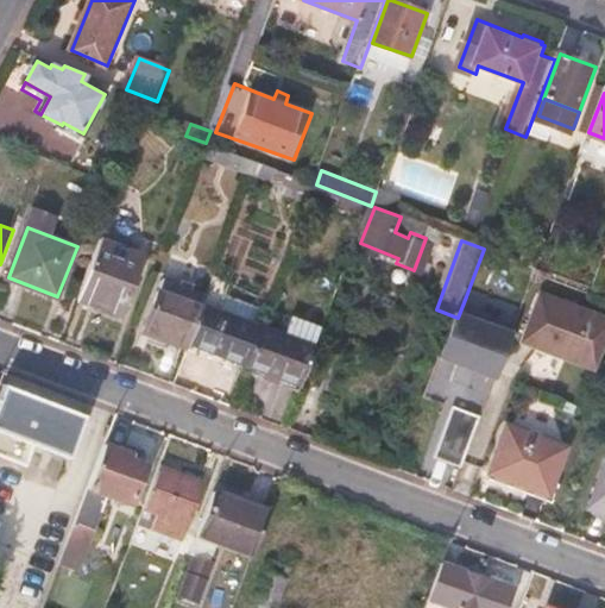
[(120,315),(143,257),(104,242),(80,300),(120,315)]
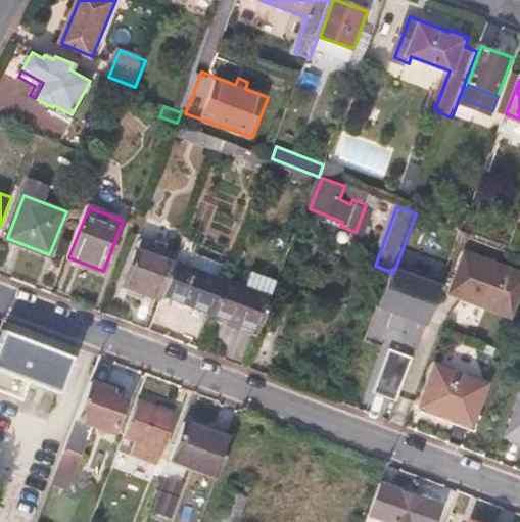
[(411,258),(427,217),(416,214),(400,254),(411,258)]
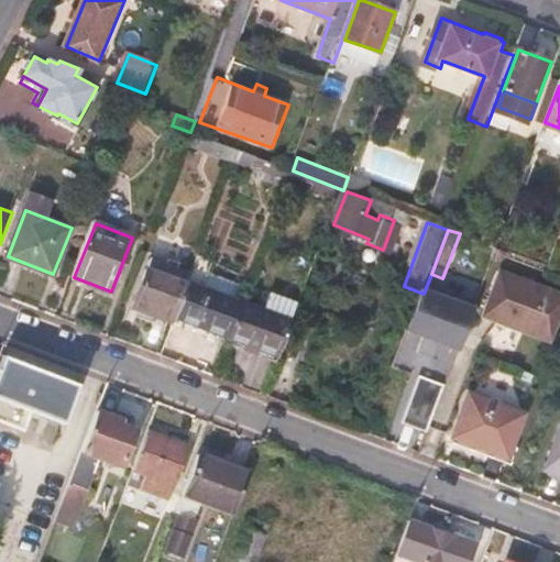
[(177,319),(188,291),(190,285),(149,270),(134,308),(175,324),(177,319)]
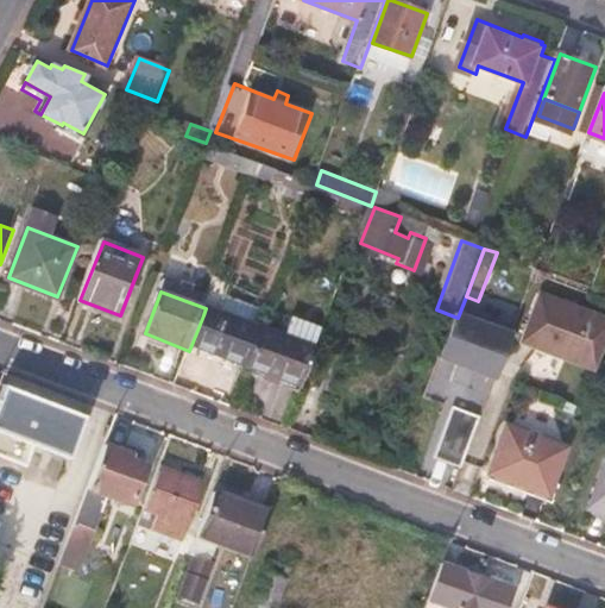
[(602,377),(604,365),(604,317),(534,299),(520,356),(602,377)]
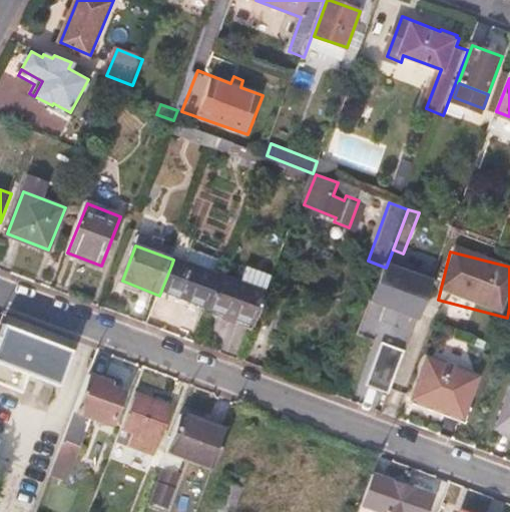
[(390,265),(376,303),(388,308),(384,319),(394,323),(399,311),(413,317),(425,284),(399,274),(401,269),(390,265)]
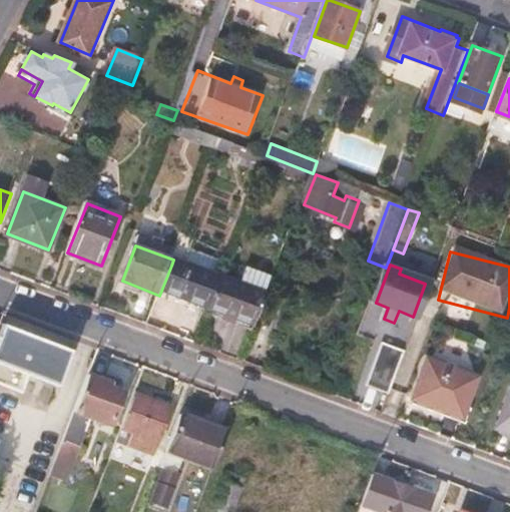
[(217,284),(171,266),(161,291),(208,309),(217,284)]
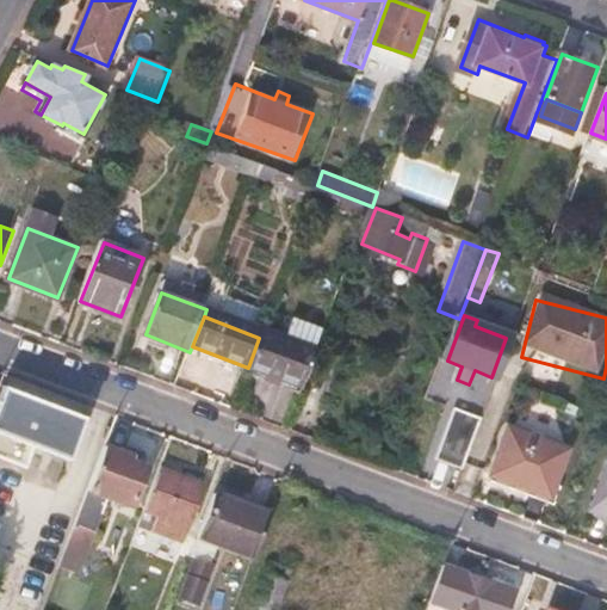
[(303,389),(314,361),(326,330),(295,318),(289,334),(264,325),(259,338),(248,368),(303,389)]
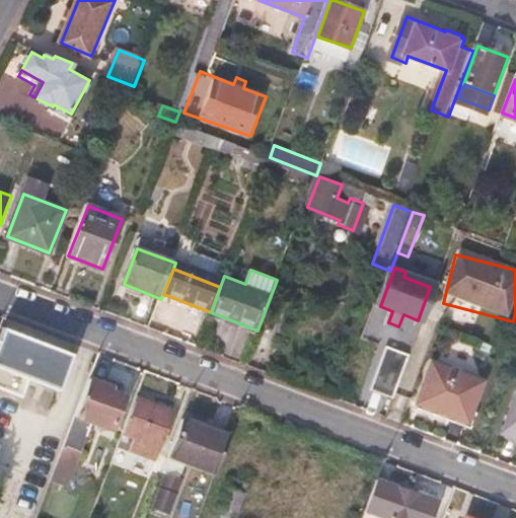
[(59,391),(72,356),(4,329),(0,339),(0,388),(20,396),(27,379),(59,391)]
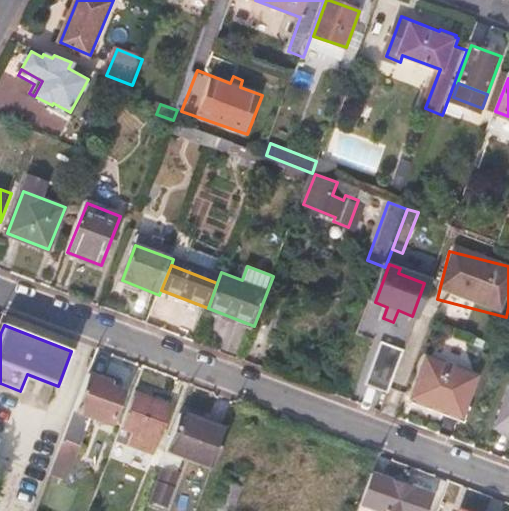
[(389,393),(405,351),(383,343),(367,385),(389,393)]
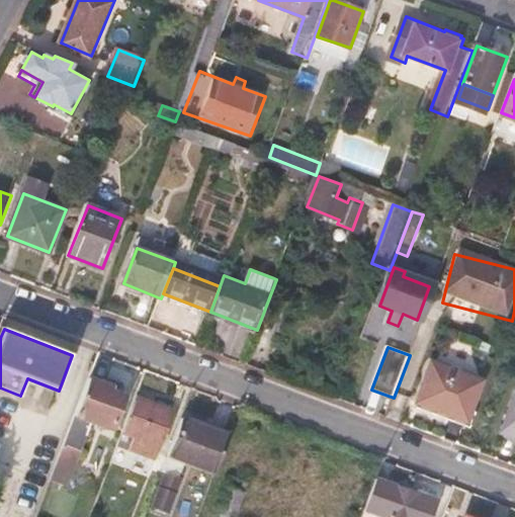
[(433,363),(418,403),(468,421),(484,381),(433,363)]
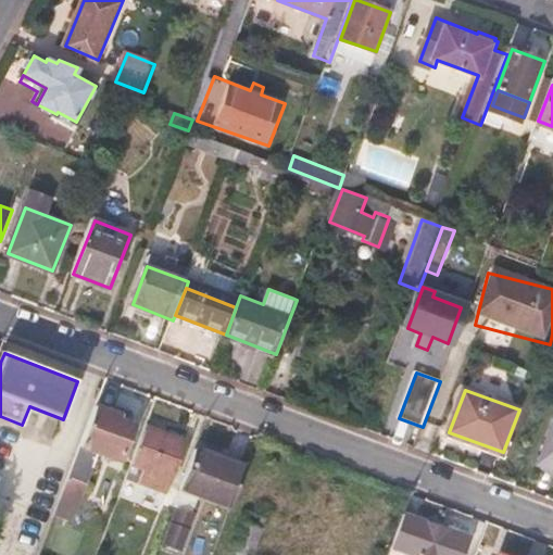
[(120,459),(134,424),(117,418),(120,414),(97,405),(62,497),(80,504),(99,452),(120,459)]
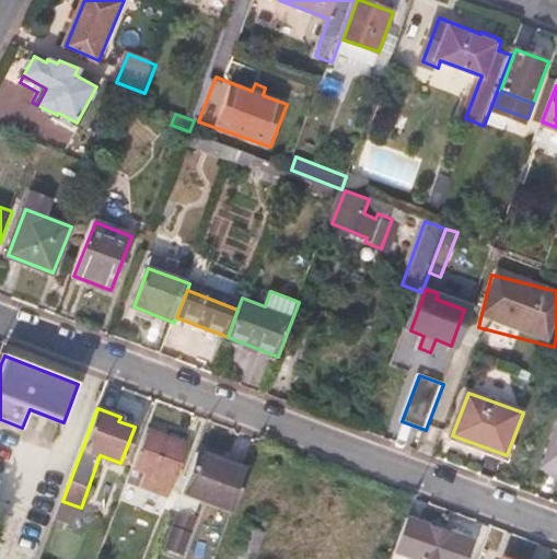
[(167,497),(188,444),(149,429),(129,481),(167,497)]
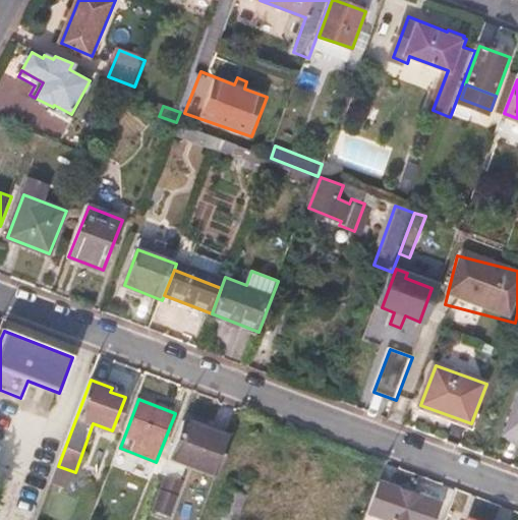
[(517,404),(506,435),(517,439),(517,404)]
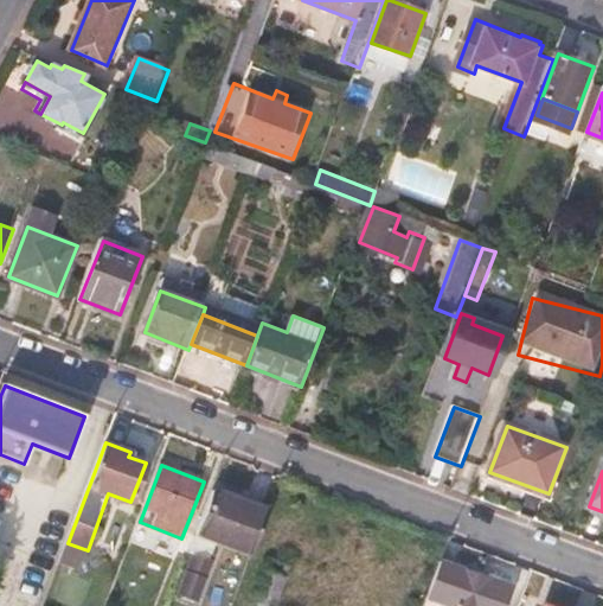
[(254,559),(270,512),(216,491),(198,537),(254,559)]
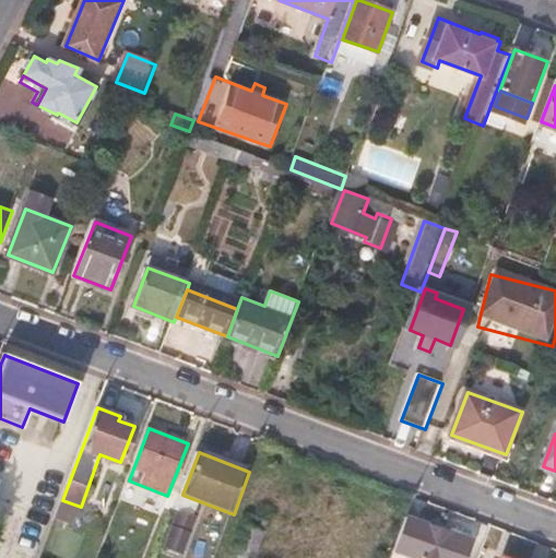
[(184,508),(168,548),(182,554),(199,513),(184,508)]
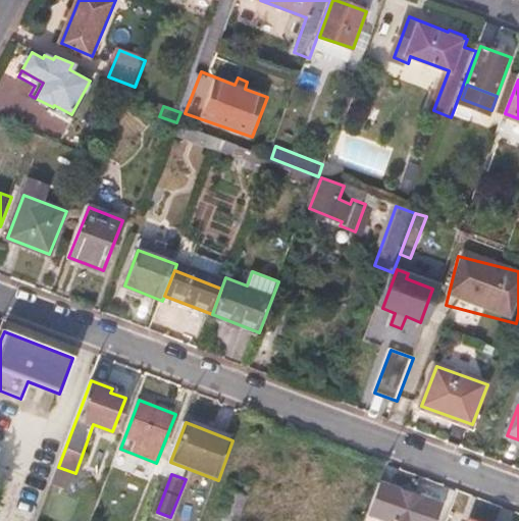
[(234,481),(218,519),(221,520),(232,520),(235,516),(241,519),(253,488),(234,481)]
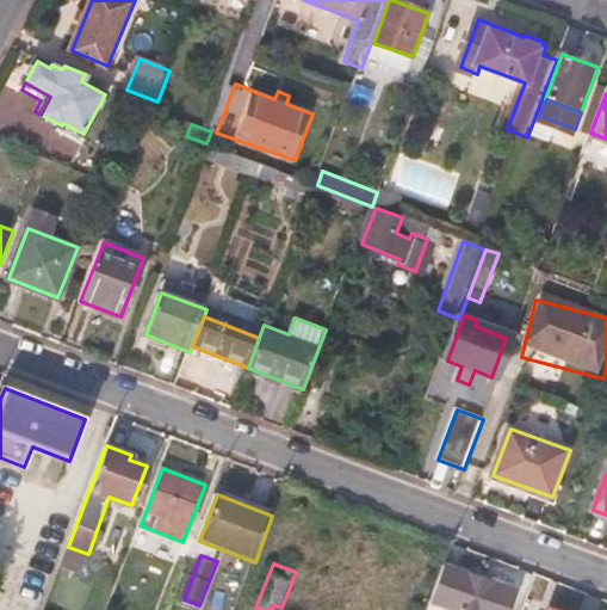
[(511,609),(516,597),(495,589),(497,583),(446,564),(432,602),(453,609),(511,609)]
